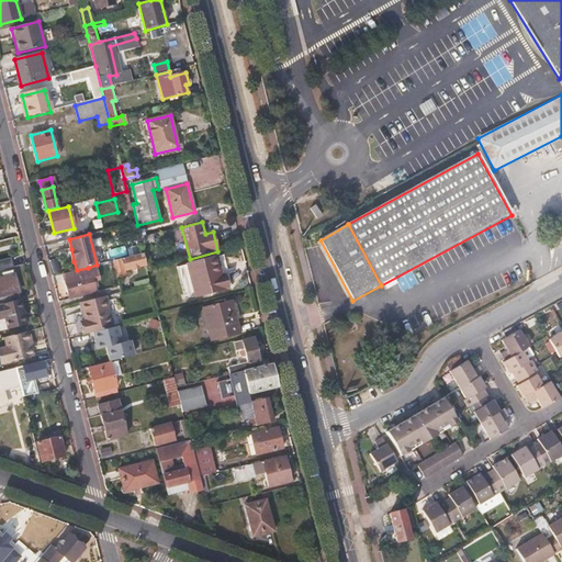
[(154,243),(153,235),(138,238),(141,246),(154,243)]
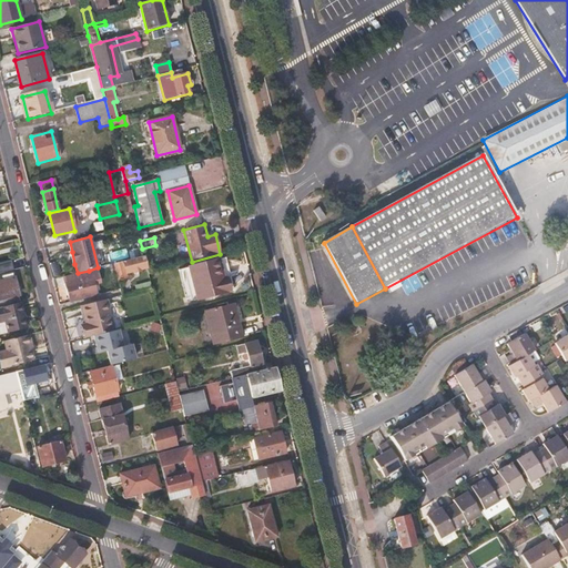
[(148,270),(144,256),(121,262),(124,275),(148,270)]
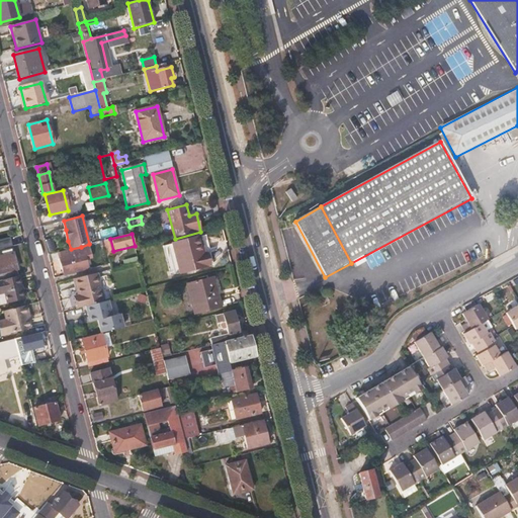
[(212,264),(205,235),(199,237),(203,254),(206,253),(209,265),(212,264)]
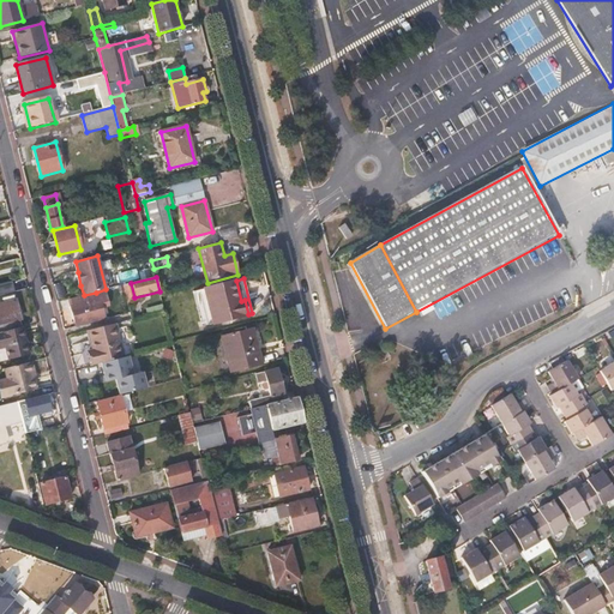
[(205,289),(214,323),(248,314),(245,300),(241,301),(236,281),(205,289)]
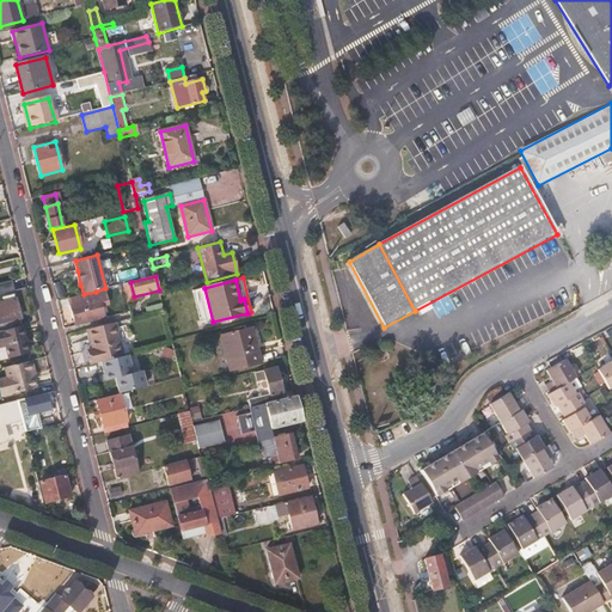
[(11,281),(0,283),(0,294),(13,292),(11,281)]
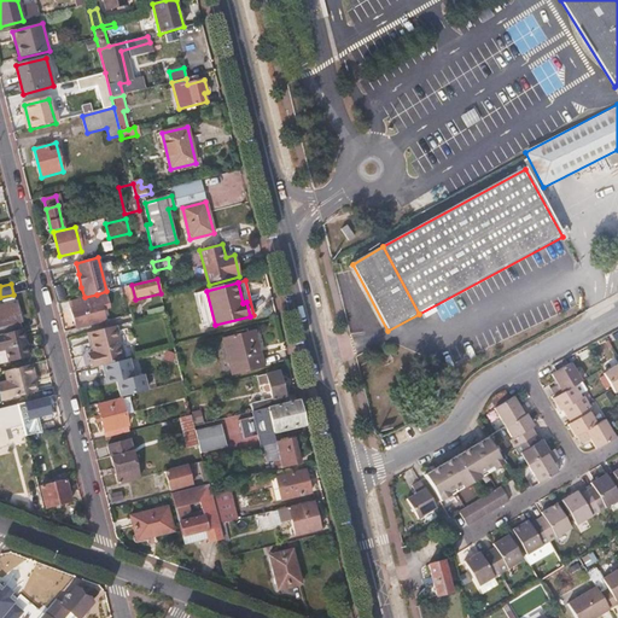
[(215,325),(207,291),(200,292),(209,327),(215,325)]
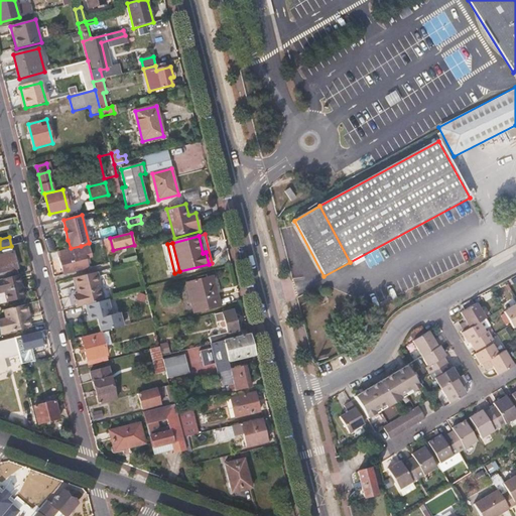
[(87,267),(81,246),(71,248),(58,251),(63,273),(87,267)]
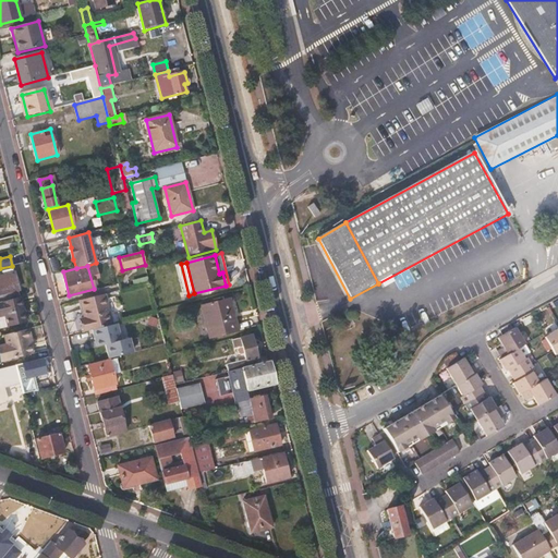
[(21,298),(13,273),(0,275),(0,301),(0,303),(21,298)]
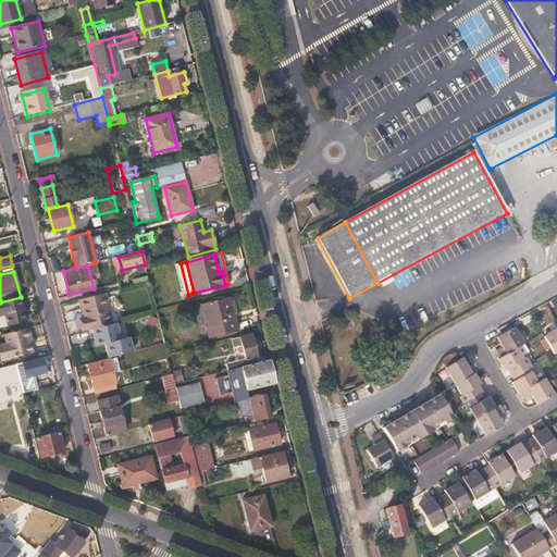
[(81,319),(84,333),(86,332),(110,326),(112,325),(103,294),(82,300),(86,318),(81,319)]
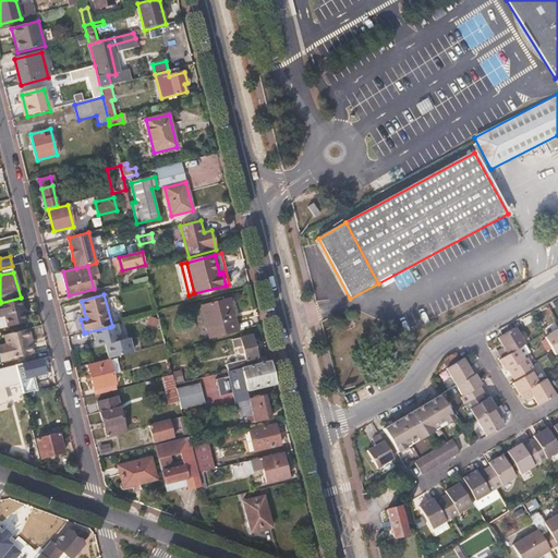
[(0,319),(4,319),(5,328),(25,327),(23,301),(0,302),(0,319)]
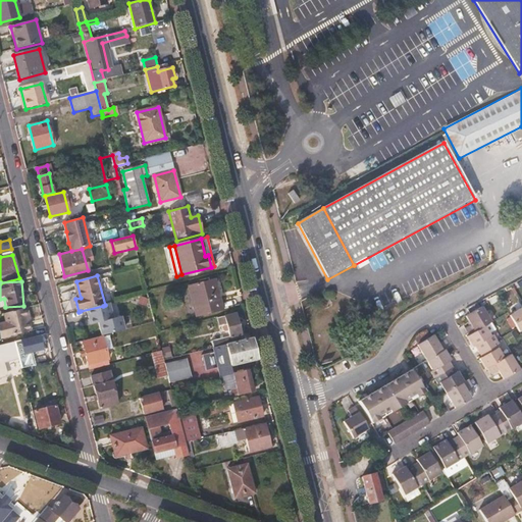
[(189,286),(197,315),(222,309),(220,300),(214,301),(209,281),(189,286)]
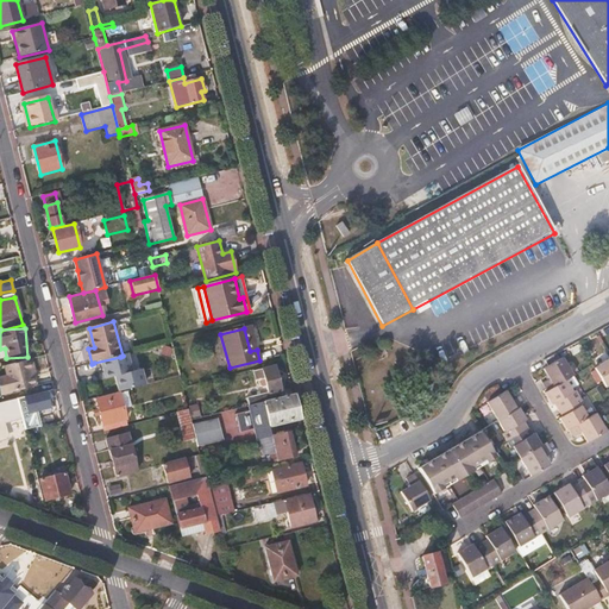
[(88,364),(86,346),(74,347),(76,365),(88,364)]
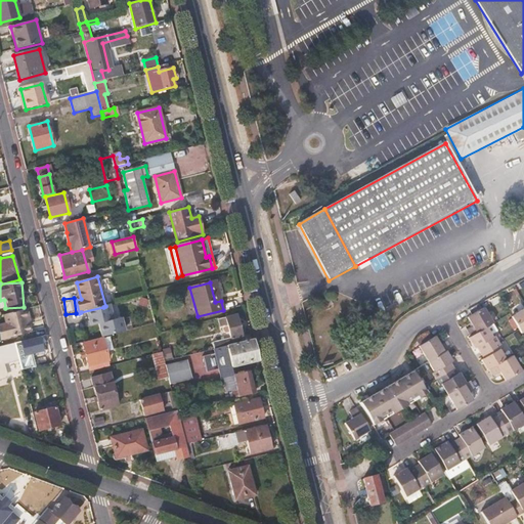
[(469,336),(485,326),(492,322),(482,306),(466,316),(471,325),(466,329),(469,336)]
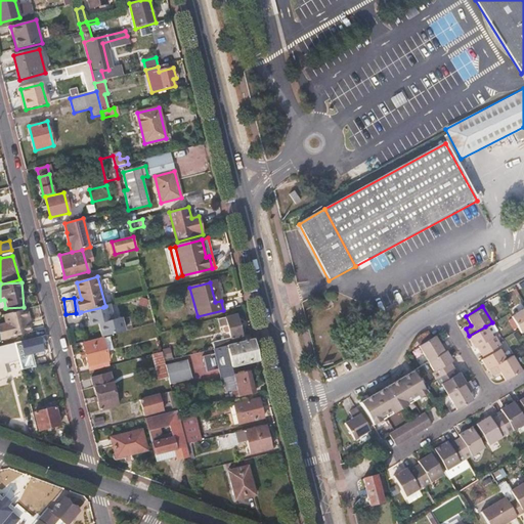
[(103,307),(81,312),(83,324),(82,324),(83,330),(85,330),(88,341),(111,335),(103,307)]
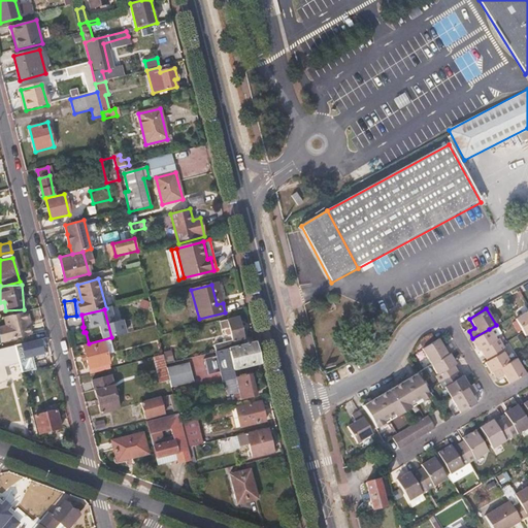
[(527,309),(514,318),(522,332),(524,336),(527,333),(527,309)]
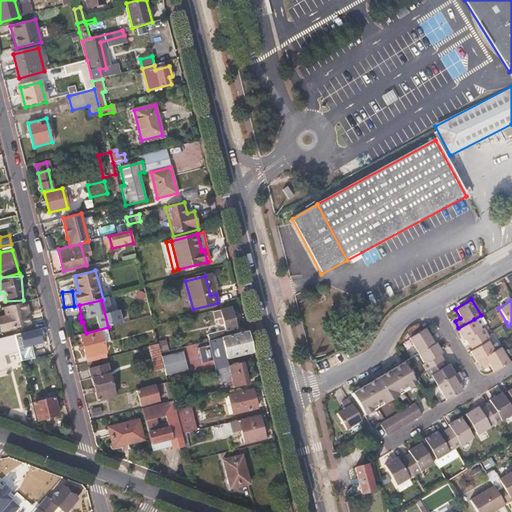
[(26,302),(3,308),(5,317),(0,317),(0,331),(0,333),(29,325),(26,312),(29,312),(26,302)]
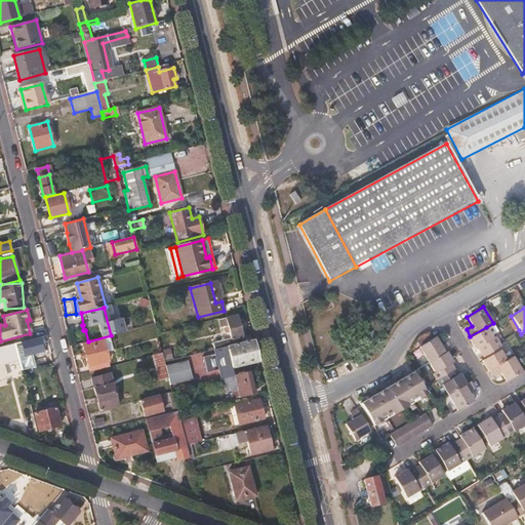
[(243,342),(236,315),(217,320),(219,328),(227,327),(230,339),(213,344),(215,350),(243,342)]
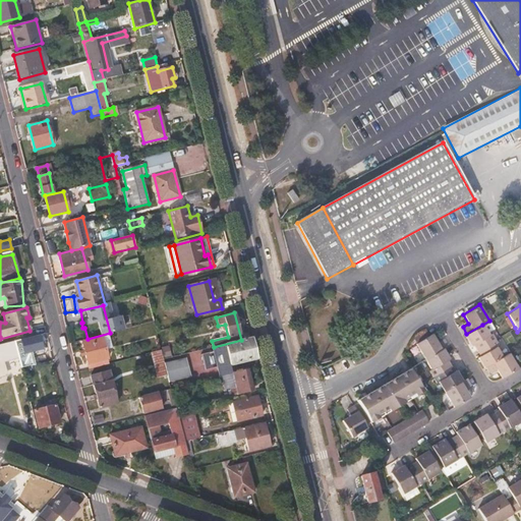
[(488,334),(482,325),(466,334),(464,335),(470,346),(472,344),(476,350),(495,339),(490,332),(488,334)]
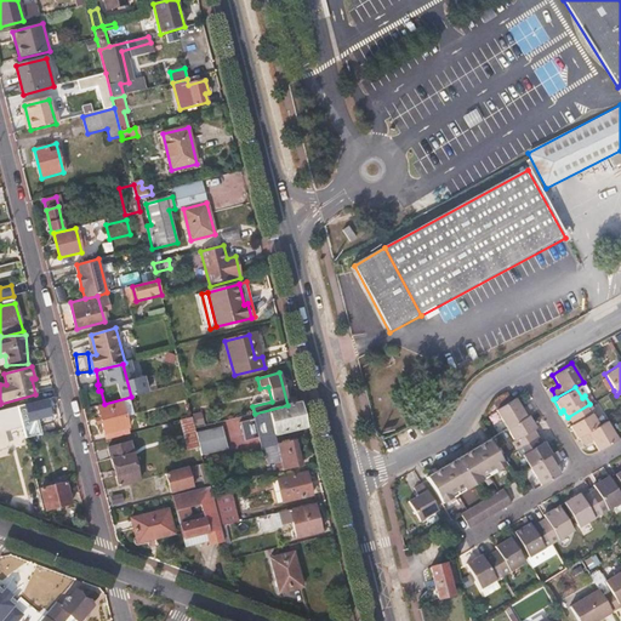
[(505,429),(527,416),(531,412),(527,404),(519,409),(513,398),(510,400),(493,411),(505,429)]
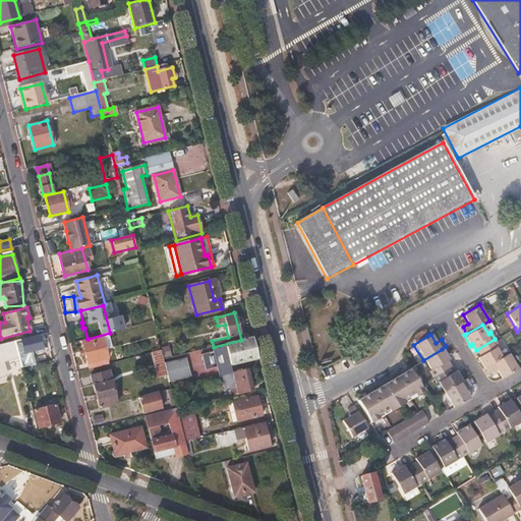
[(41,347),(38,336),(21,340),(24,352),(41,347)]
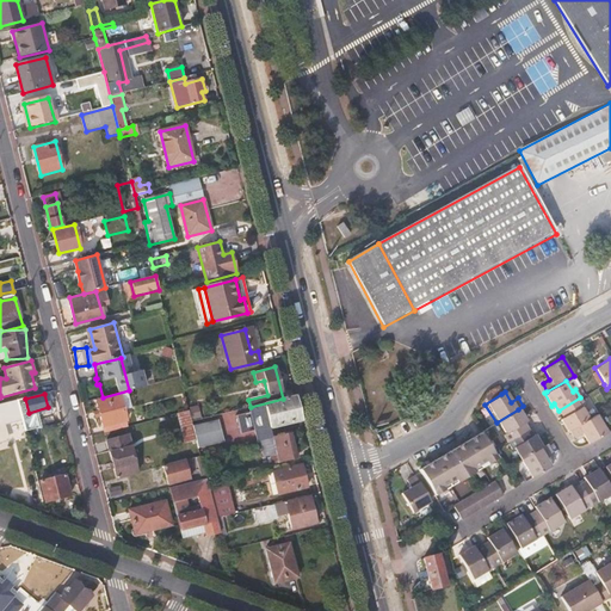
[(127,421),(119,395),(97,400),(104,426),(127,421)]
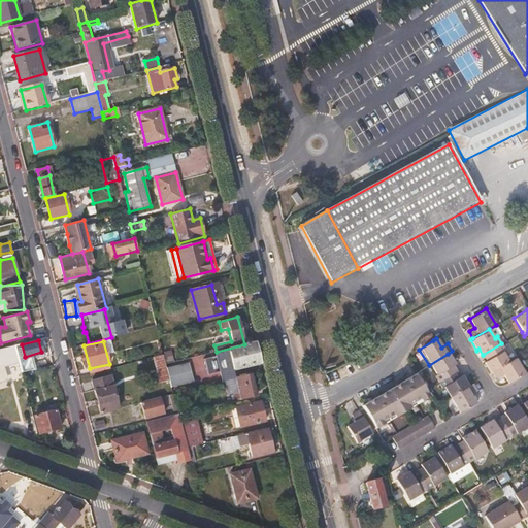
[(260,363),(255,342),(244,344),(217,352),(216,352),(221,372),(232,370),(260,363)]
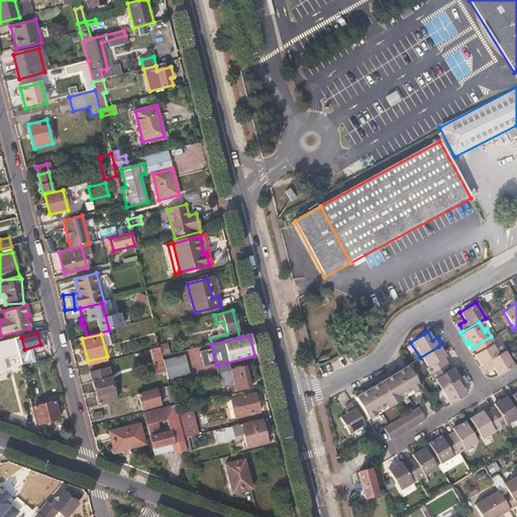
[(495,342),(491,336),(473,347),(475,352),(474,354),(480,365),(482,364),(498,354),(492,344),(495,342)]
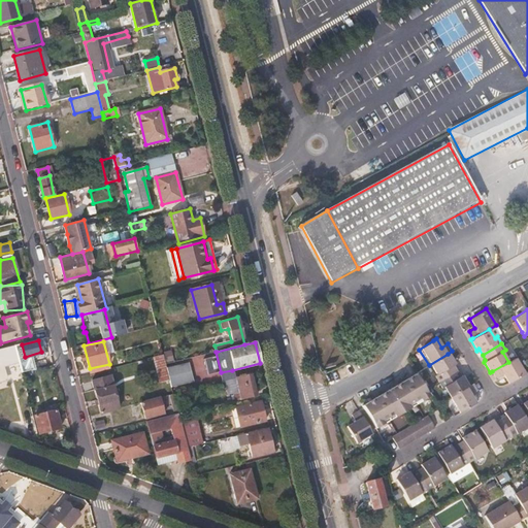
[(19,362),(14,345),(0,349),(0,357),(7,356),(10,364),(19,362)]
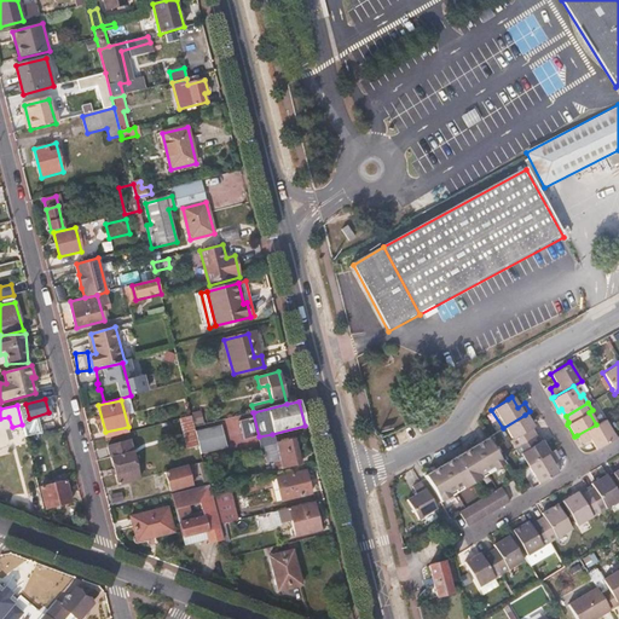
[(434,422),(429,414),(414,422),(420,432),(432,424),(431,423),(434,422)]
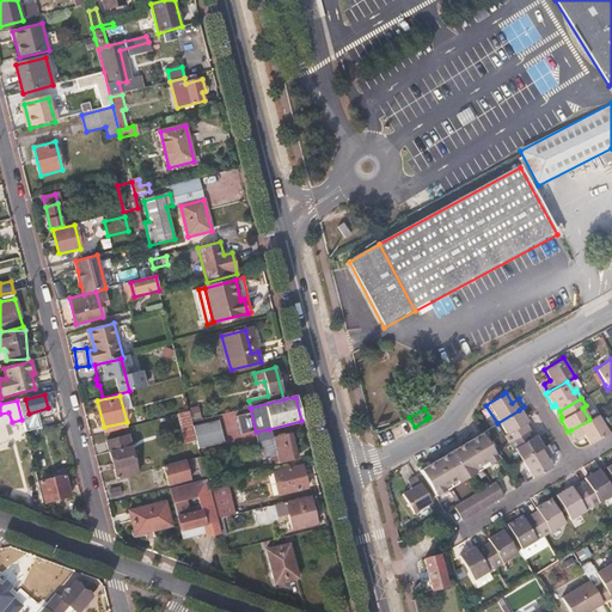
[(526,422),(519,410),(497,423),(505,434),(501,436),(506,442),(528,429),(525,423),(526,422)]
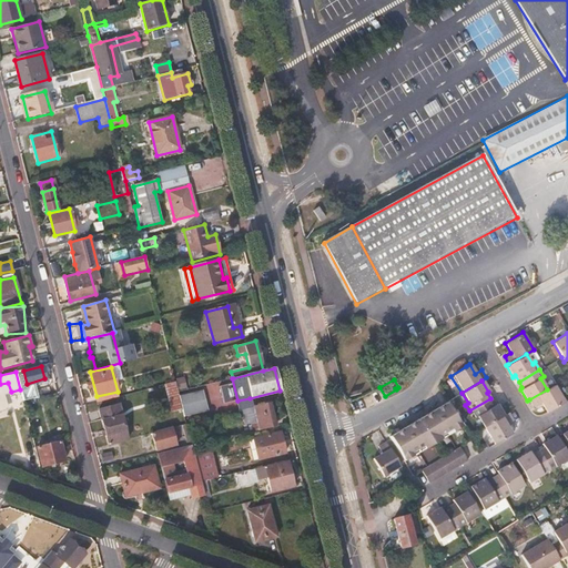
[(554,385),(547,389),(529,399),(534,407),(540,404),(546,413),(565,402),(554,385)]
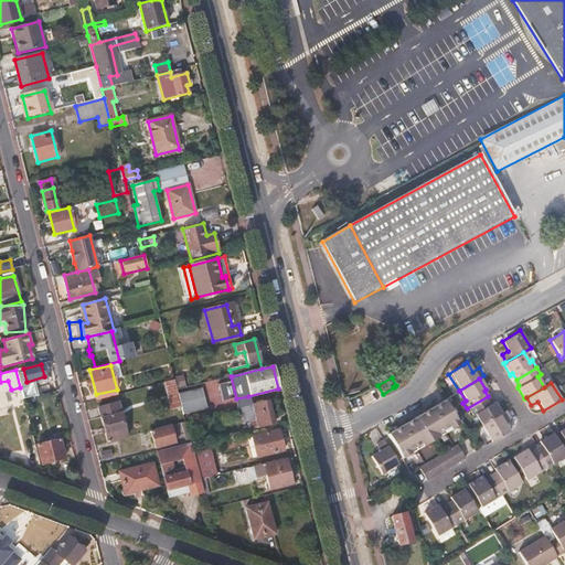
[(42,395),(41,387),(22,392),(23,400),(42,395)]
